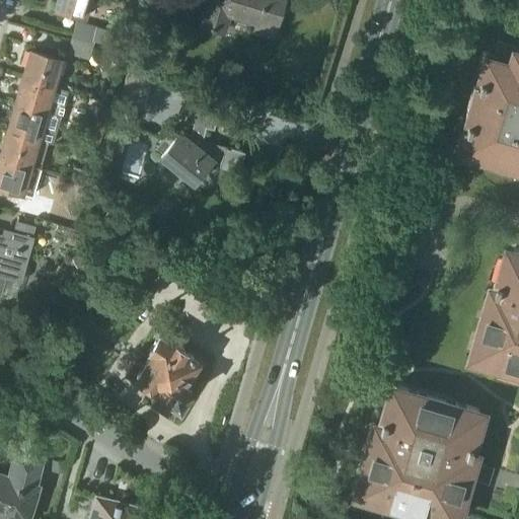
[(84,16),(88,0),(58,0),(56,8),(84,16)]
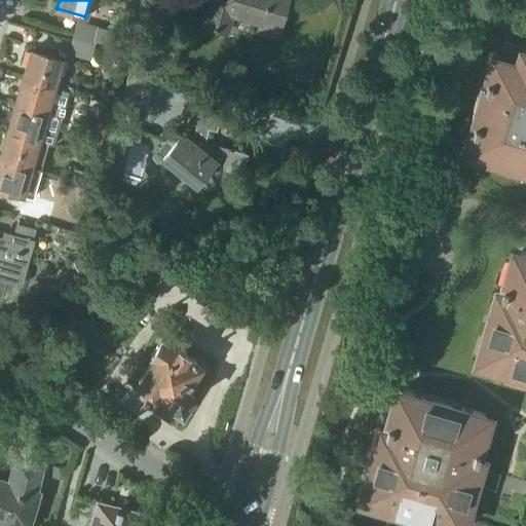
[(279,30),(288,0),(211,0),(204,26),(227,33),(232,14),(258,23),(256,32),(276,38),(279,30)]
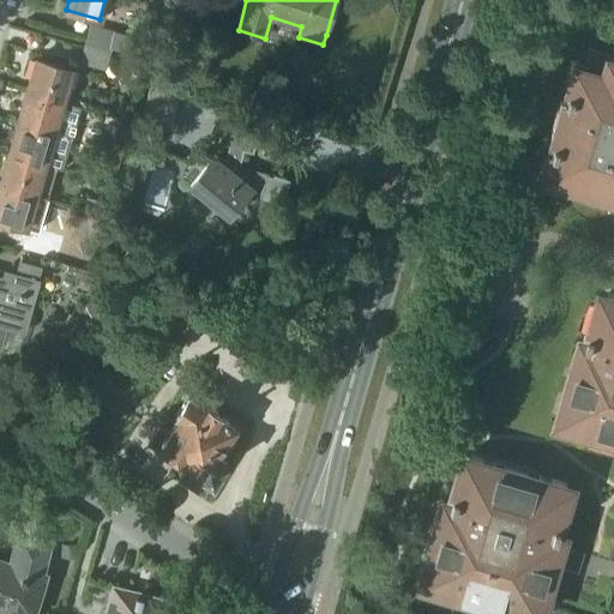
[(110,47),(114,34),(89,26),(85,40),(110,47)]
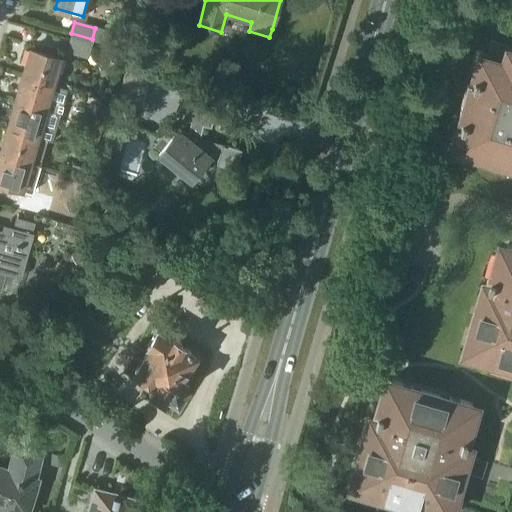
[(86,56),(90,45),(69,39),(66,51),(86,56)]
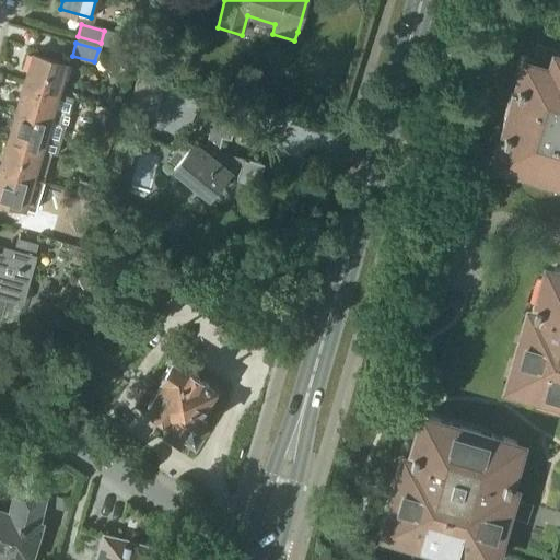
[(559,57),(540,51),(536,66),(524,62),(515,93),(522,95),(518,106),(508,103),(499,131),(503,132),(494,163),(523,171),(525,165),(559,174),(559,57)]
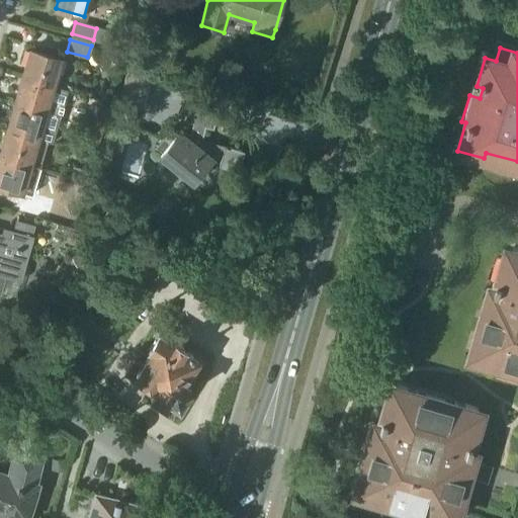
[(22,77),(53,85),(61,59),(30,50),(22,77)]
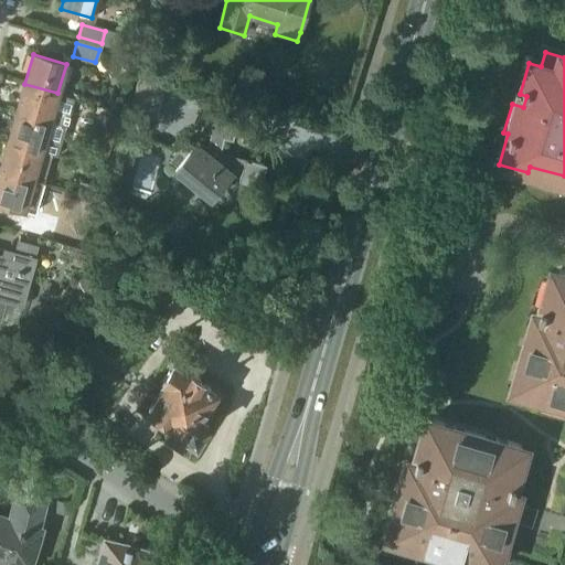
[(164,86),(138,78),(129,110),(157,117),(164,86)]
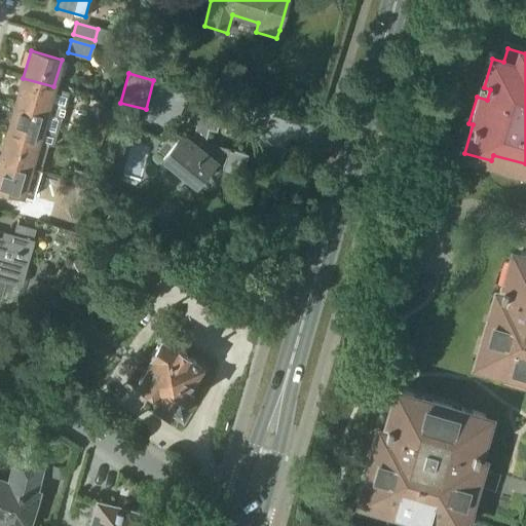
[(46,114),(53,86),(23,78),(15,105),(46,114)]
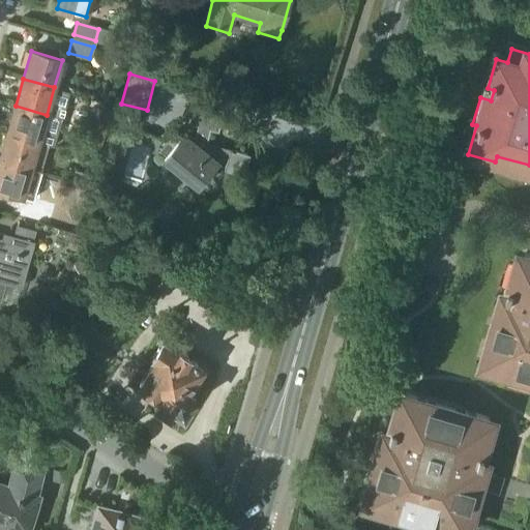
[(102,88),(99,99),(112,102),(115,91),(102,88)]
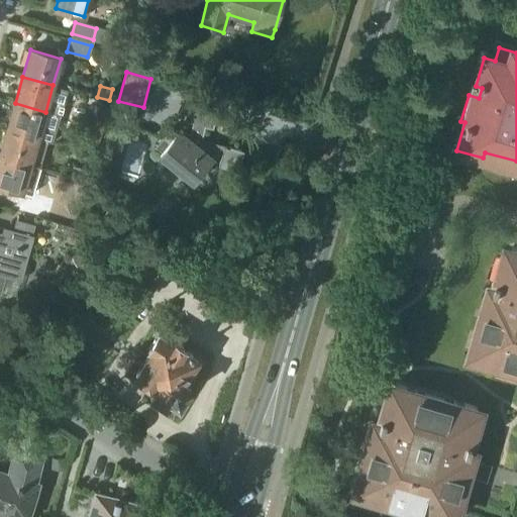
[(37,138),(45,112),(15,103),(7,130),(37,138)]
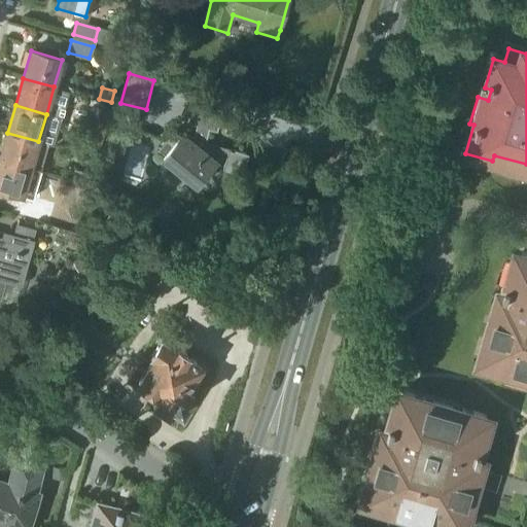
[(209,129),(216,131),(221,111),(192,105),(187,124),(196,126),(192,136),(174,132),(159,150),(166,155),(164,159),(197,185),(216,162),(225,165),(224,169),(240,174),(245,154),(230,149),(229,152),(205,146),(207,139),(209,129)]
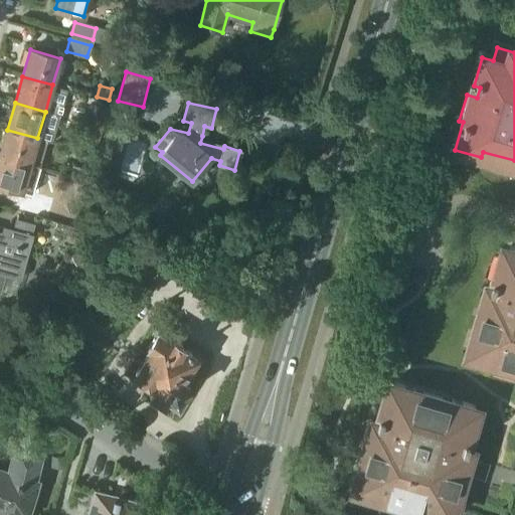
[(94,125),(103,128),(108,111),(99,109),(94,125)]
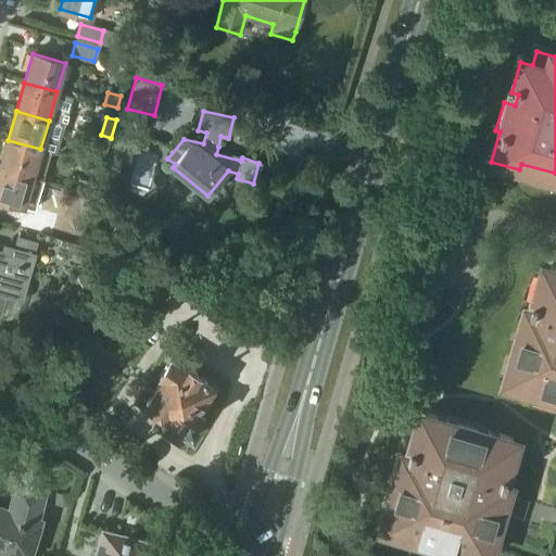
[(105,155),(111,138),(101,135),(96,152),(105,155)]
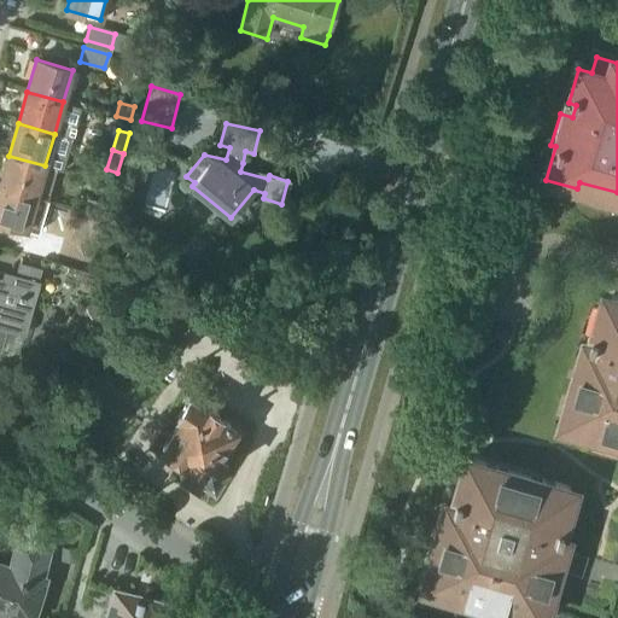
[(0,186),(48,200),(58,169),(45,165),(9,156),(0,186)]
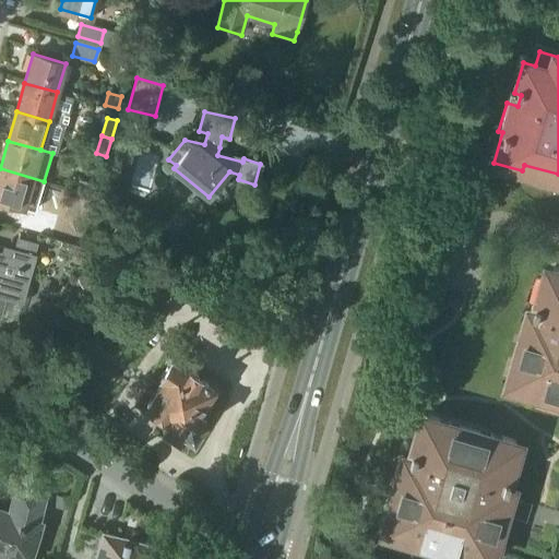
[(35,211),(44,181),(0,168),(0,201),(24,207),(35,211)]
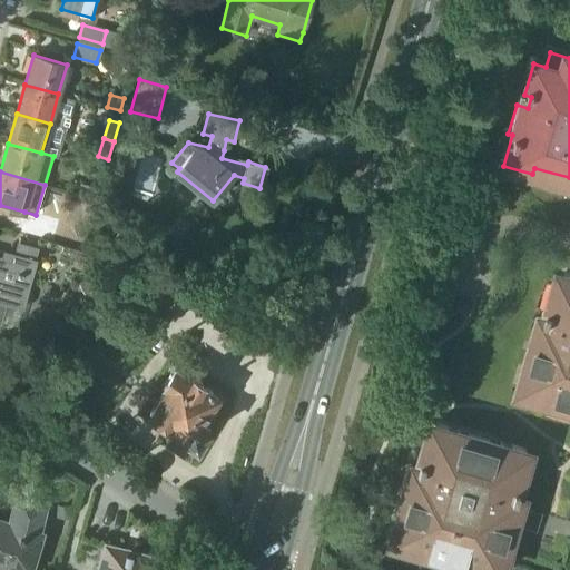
[(102,189),(80,183),(77,193),(100,199),(102,189)]
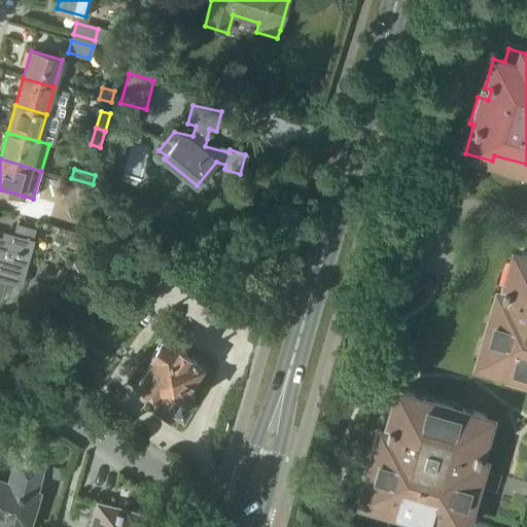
[(19,202),(14,216),(36,223),(41,209),(19,202)]
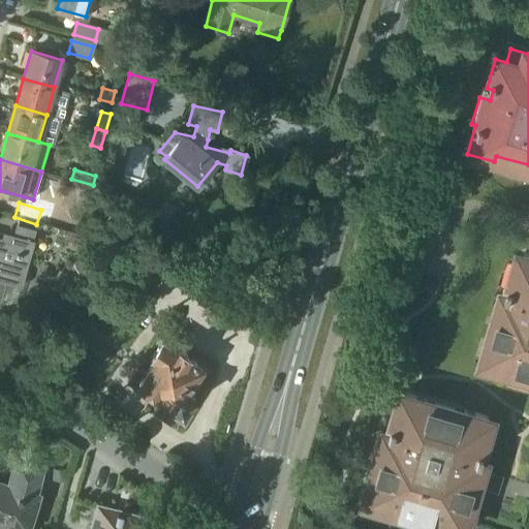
[(0,280),(19,286),(35,230),(17,225),(13,235),(3,232),(1,239),(0,238),(0,280)]
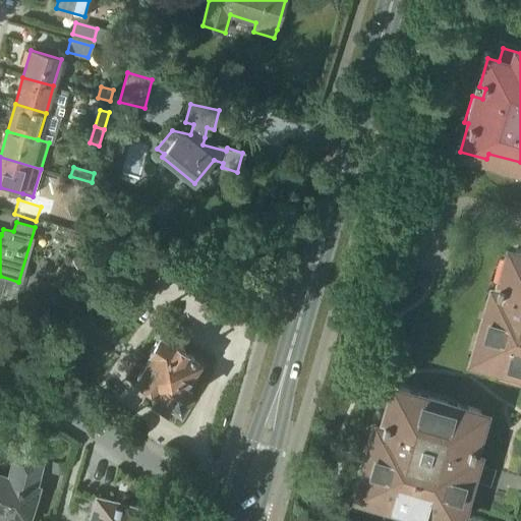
[(520,249),(517,249),(513,261),(510,259),(501,291),(502,291),(496,313),(489,311),(475,358),(503,366),(505,360),(520,364),(520,249)]
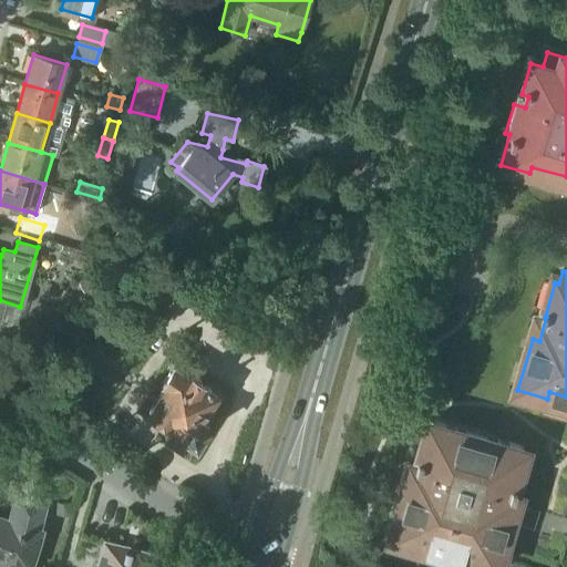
[(96,272),(79,282),(86,297),(104,288),(96,272)]
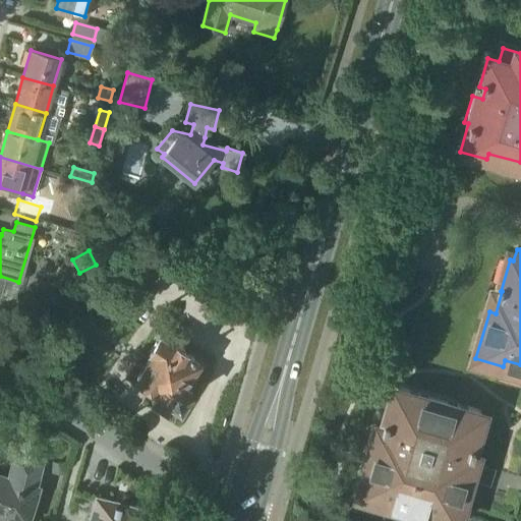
[(165,334),(175,319),(164,311),(154,327),(165,334)]
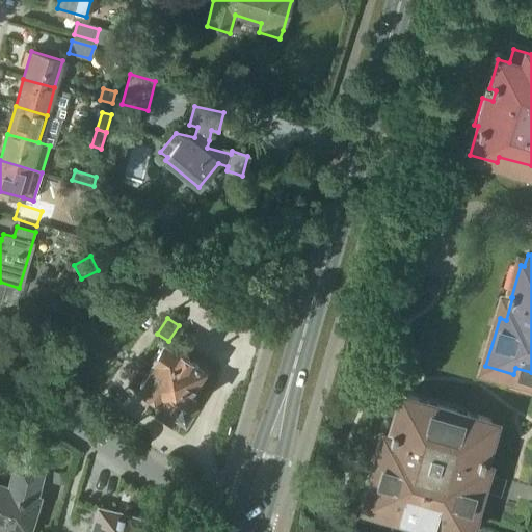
[(178,354),(165,346),(156,360),(159,363),(142,388),(161,399),(154,410),(176,424),(183,413),(183,414),(185,410),(190,409),(194,402),(193,398),(200,388),(194,383),(203,370),(189,361),(190,358),(180,351),(178,354)]
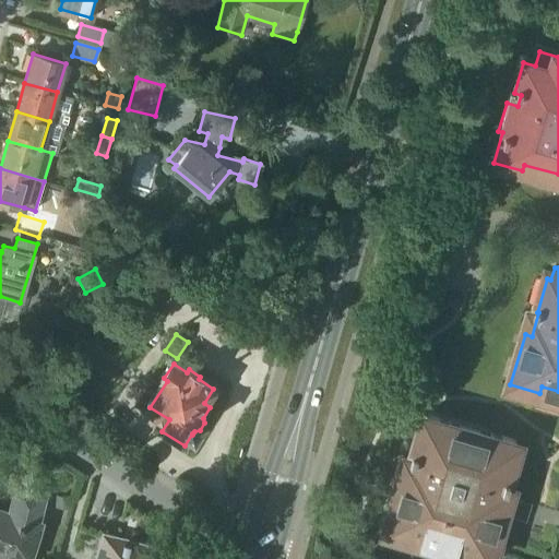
[(490,436),(450,424),(451,421),(426,414),(421,427),(418,426),(408,460),(409,461),(403,484),(396,482),(382,532),(409,539),(408,545),(458,558),(461,558),(462,555),(475,558),(490,558),(504,513),(498,511),(504,488),(506,488),(515,454),(512,453),(515,440),(491,433),(490,436)]
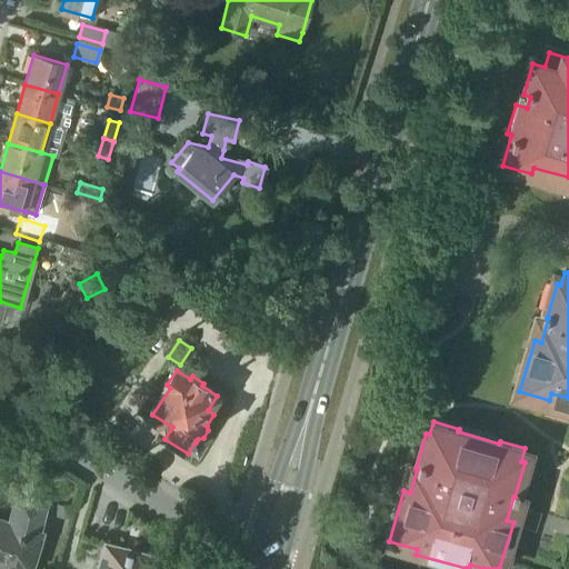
[(0,568),(29,568),(31,563),(32,563),(39,541),(38,541),(41,532),(37,531),(48,493),(21,486),(11,523),(0,520),(0,568)]
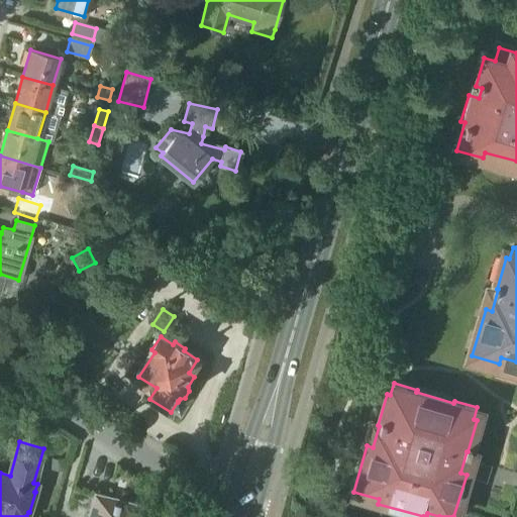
[(48,458),(45,469),(58,473),(61,461),(48,458)]
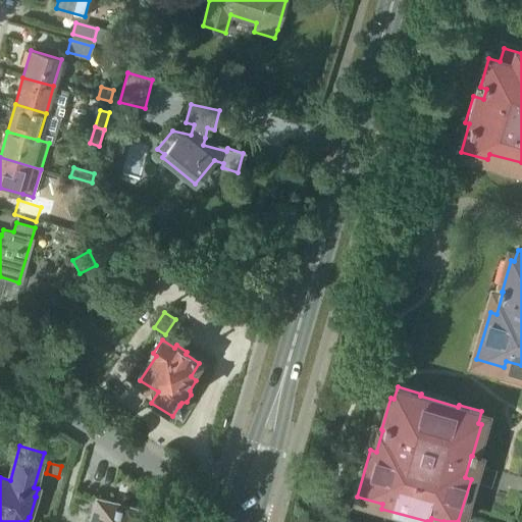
[(90,521),(137,521),(141,512),(97,499),(90,521)]
